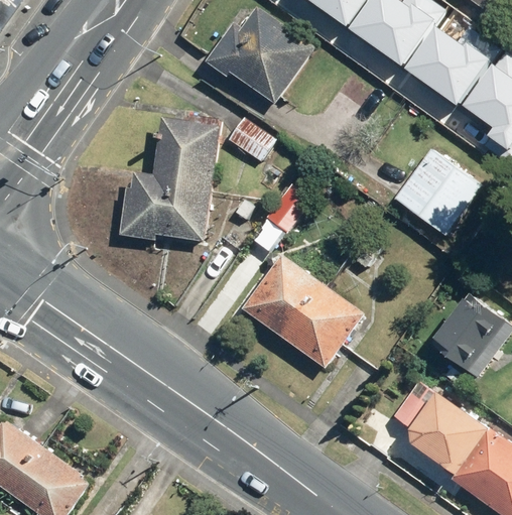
[(305,0),(344,27),(362,0),(305,0)]
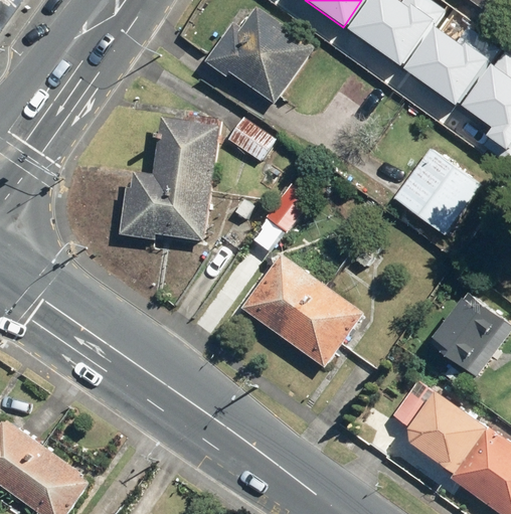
[(363,0),(344,27),(399,66),(440,10),(426,0),(399,0),(397,4),(391,0),(363,0)]
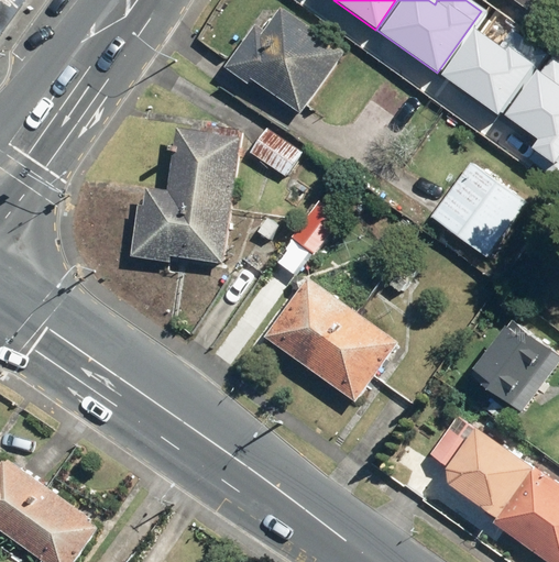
[(511,0),(528,12),(523,19),(543,33),(558,10),(558,0),(511,0)]
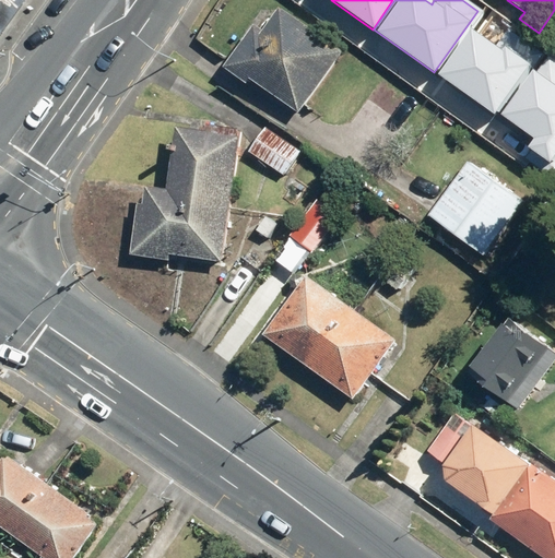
[(255,27),(225,69),(247,84),(250,80),(298,114),(342,54),(280,9),(262,33),(255,27)]
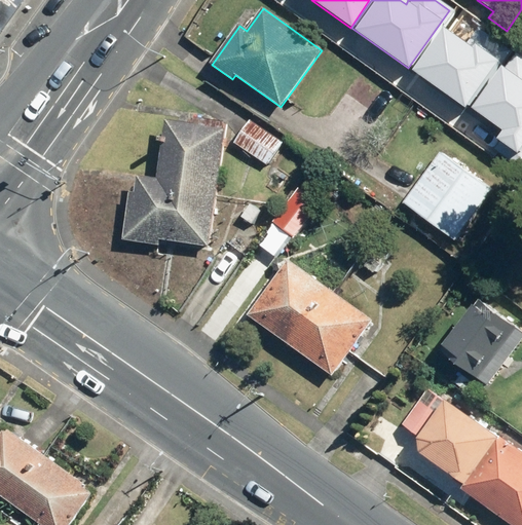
[(439,27),(409,69),(464,109),(497,63),(467,40),(463,44),(439,27)]
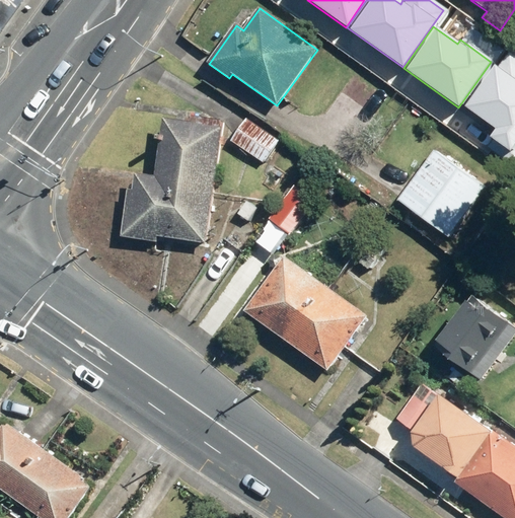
[(494,66),(492,64),(462,104),(493,126),(486,135),(505,149),(514,135),(514,59),(504,52),(494,66)]
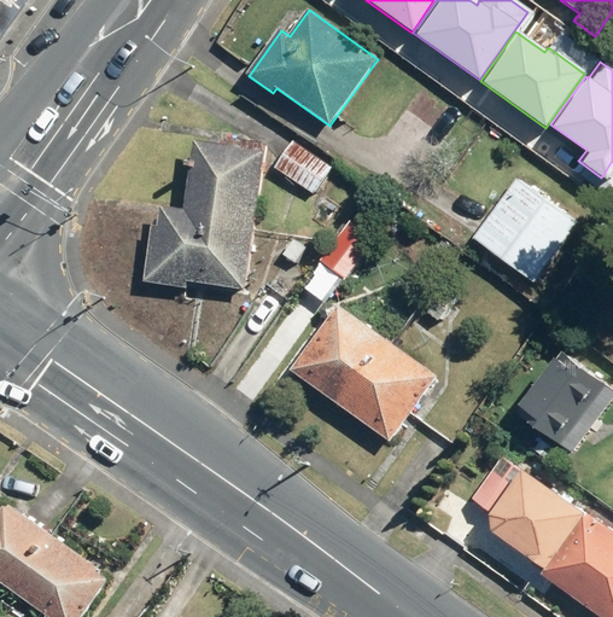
[(229,139),(229,145),(196,140),(185,211),(163,208),(159,228),(152,227),(144,281),(186,287),(187,280),(245,289),(267,145),(229,139)]
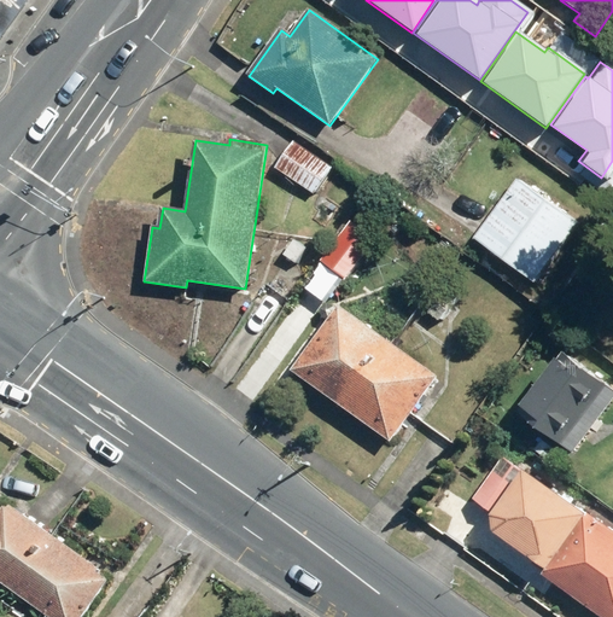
[(332,167),(292,140),(275,167),(314,192),(332,167)]
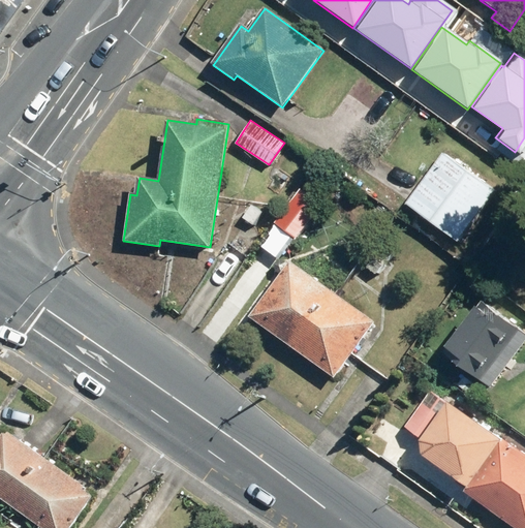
[(495,189),(442,152),(404,205),(456,243),(495,189)]
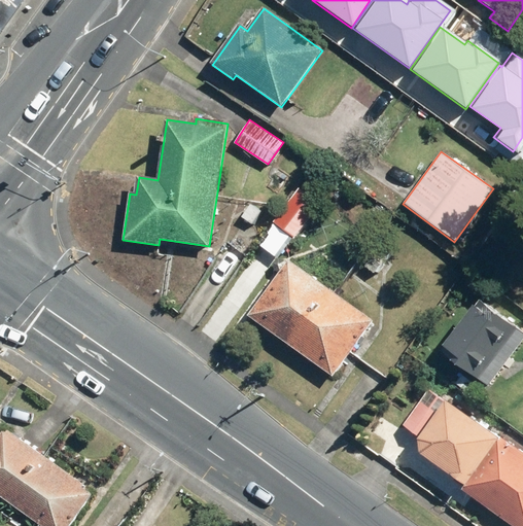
[(319,202),(298,186),(272,221),(294,237),(319,202)]
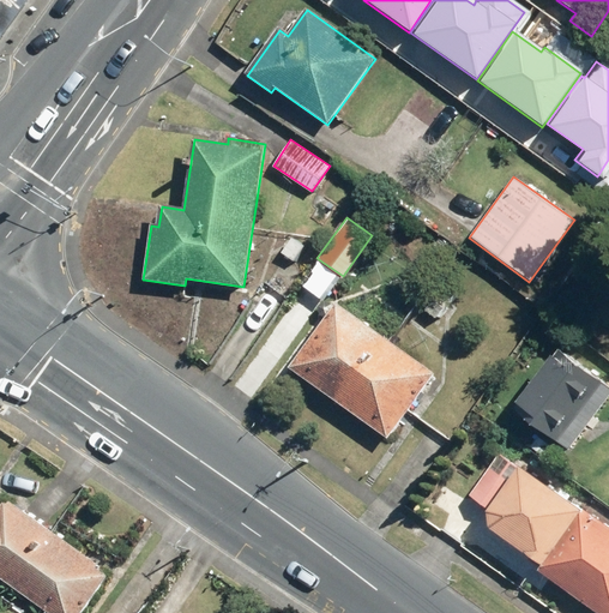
[(303,245),(290,236),(279,251),(293,260),(303,245)]
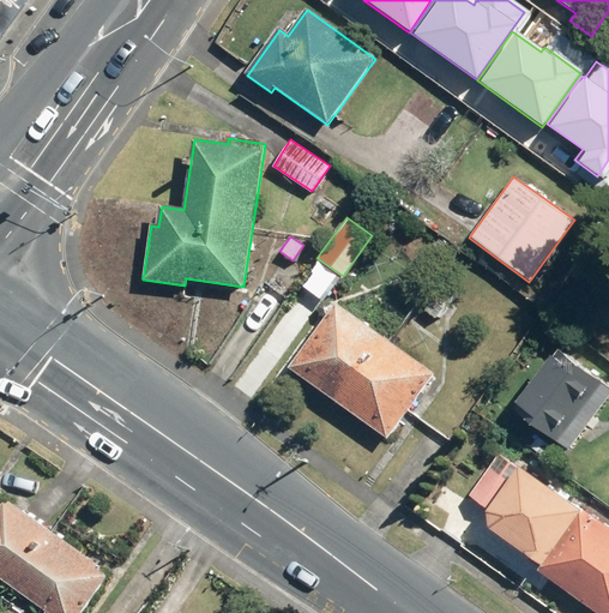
[(435,373),(336,302),(289,367),(389,438),(435,373)]
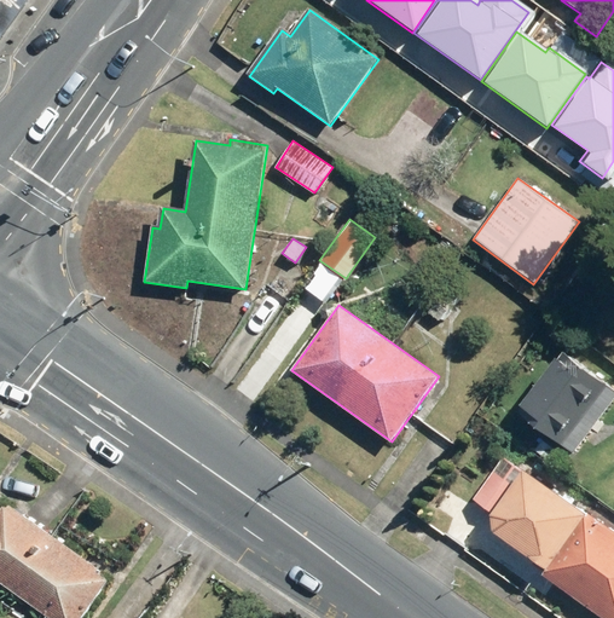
[(613,399),(613,388),(562,351),(516,411),(573,454),(613,399)]
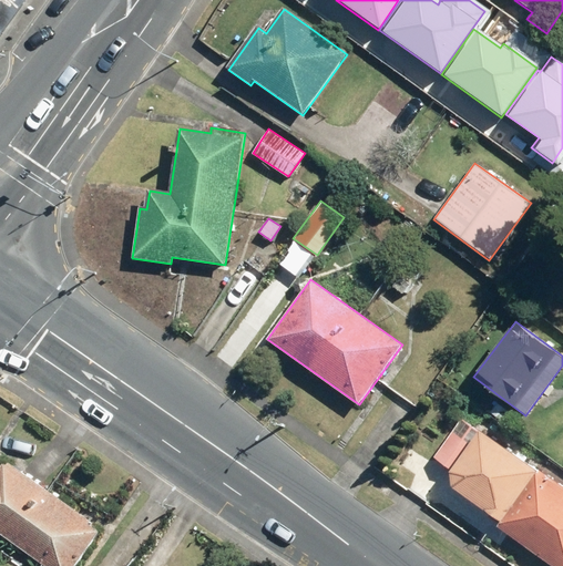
[(562,565),(562,486),(482,429),(481,431),(463,419),(434,458),(450,470),(453,486),(503,523),(499,527),(553,565),(562,565)]
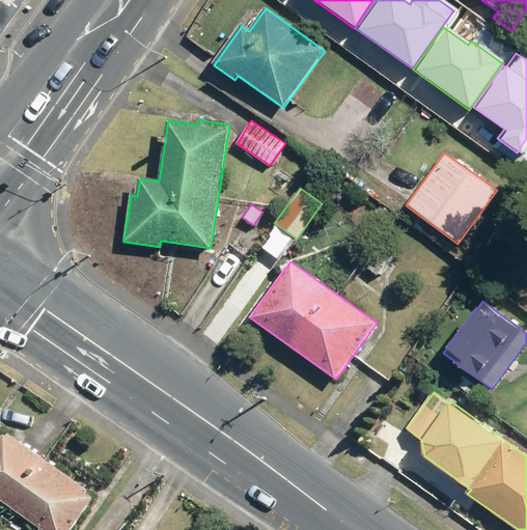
[(67,529),(93,495),(5,430),(0,438),(0,498),(44,529),(67,529)]
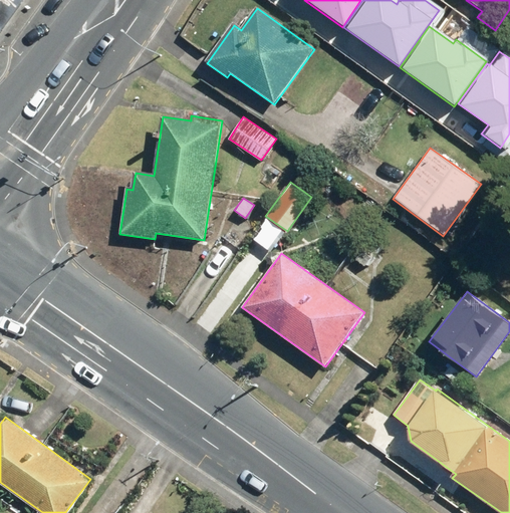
All buildings are outlined.
